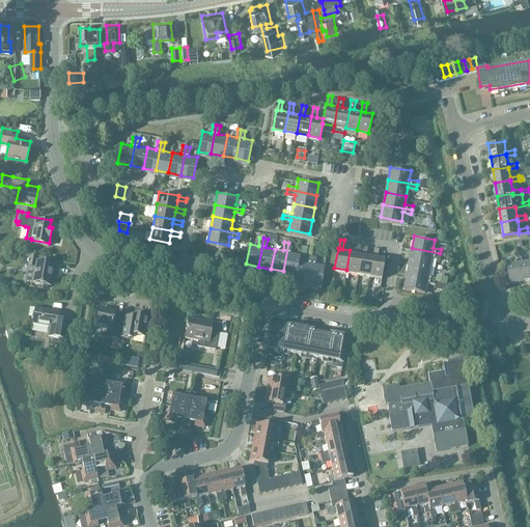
[(350,250),(346,270),(358,272),(362,253),(354,251),(356,243),(352,242),(350,250)]
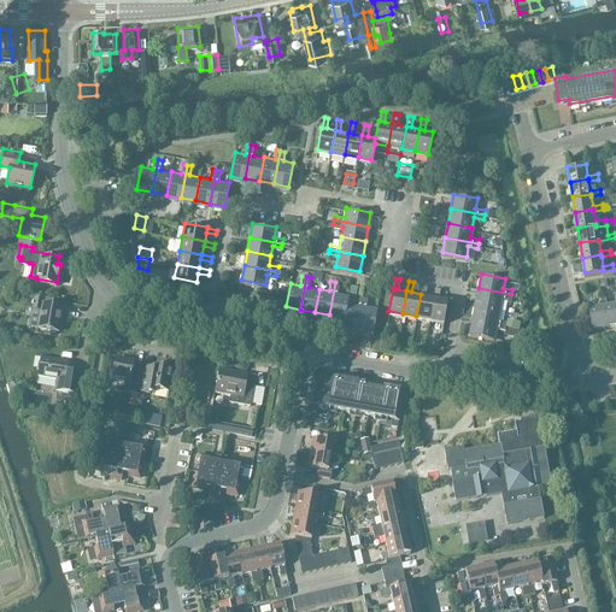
[(340,282),(335,282),(329,315),(344,317),(346,301),(347,294),(338,293),(340,282)]
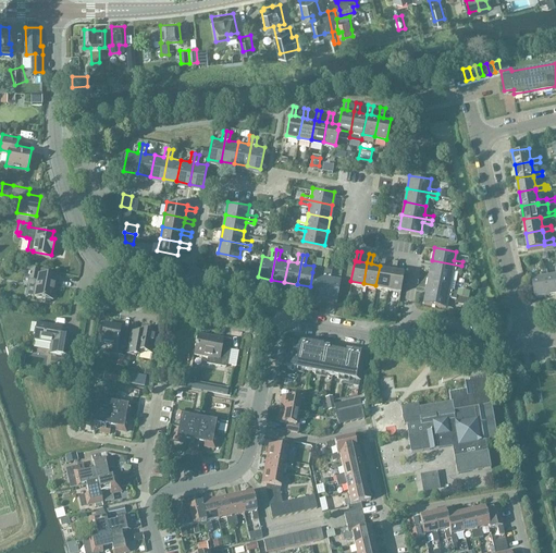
[(387,287),(392,268),(384,266),(385,257),(381,256),(380,266),(375,285),(387,287)]
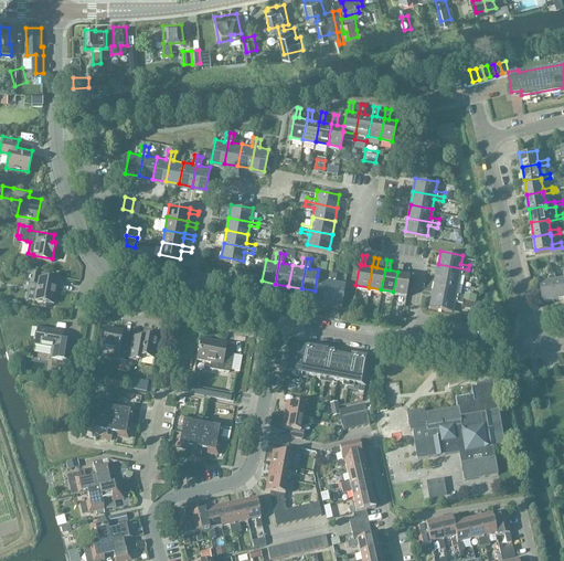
[(397,272),(393,292),(406,294),(410,274),(402,272),(404,263),(398,262),(397,272)]
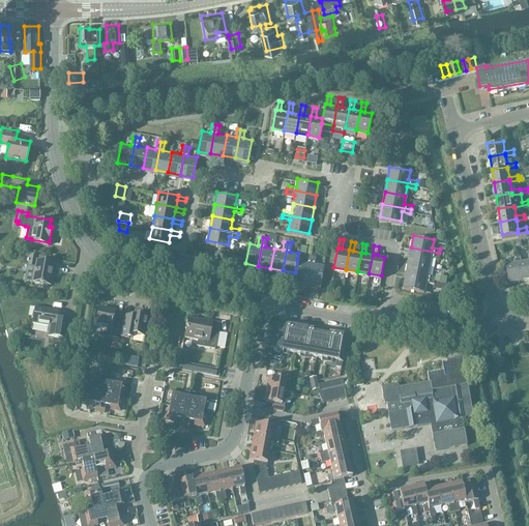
[(439,257),(439,253),(411,247),(409,260),(429,264),(431,255),(439,257)]
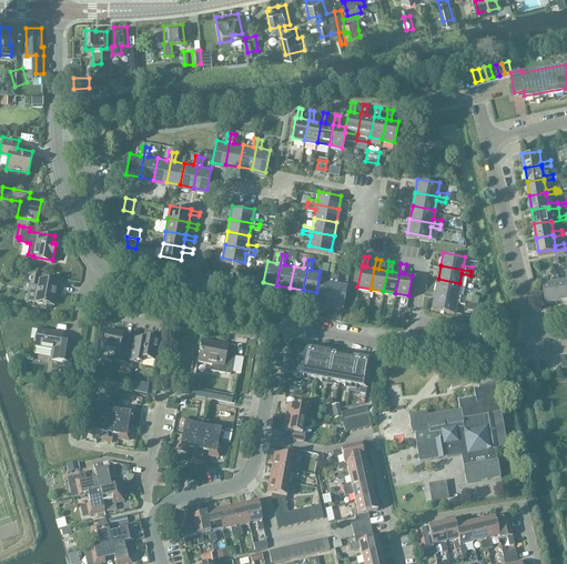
[(32,270),(27,269),(24,280),(30,281),(38,282),(36,299),(54,302),(58,279),(50,278),(50,273),(32,270)]
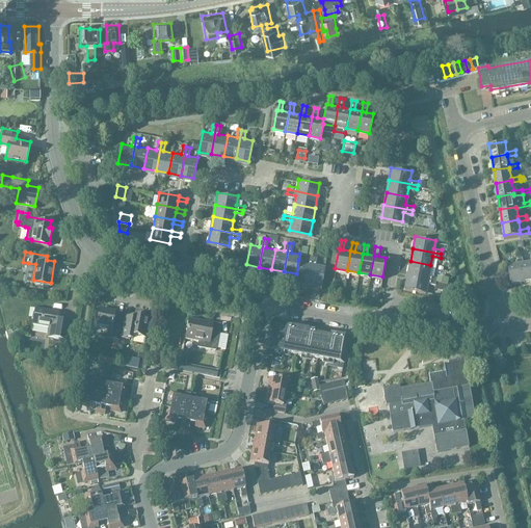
[(523,262),(524,262),(523,253),(519,254),(520,262),(509,264),(511,280),(525,278),(523,262)]
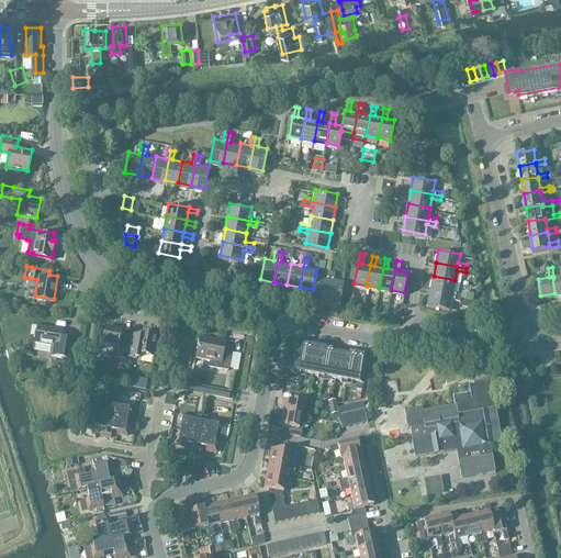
[(313,297),(326,299),(332,268),(327,268),(325,277),(315,275),(313,289),(314,289),(313,297)]
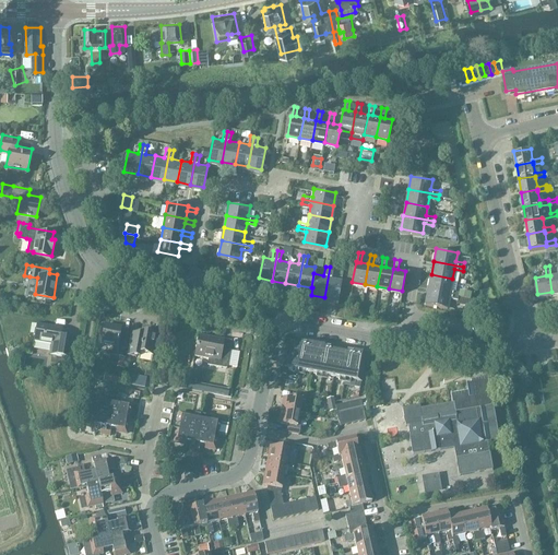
[(330,267),(324,297),(337,299),(342,279),(332,276),(334,268),(330,267)]
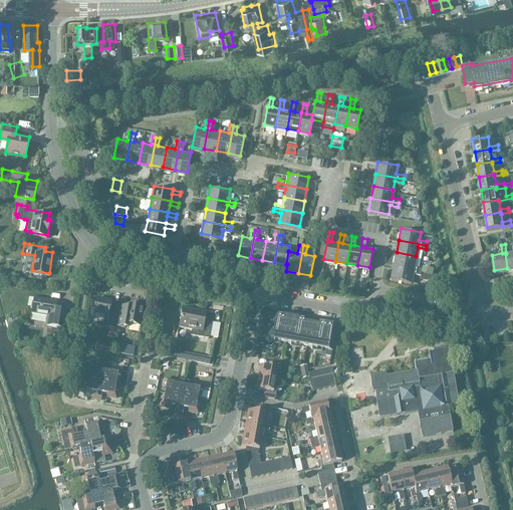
[(414,264),(416,256),(397,252),(394,264),(422,269),(422,266),(414,264)]
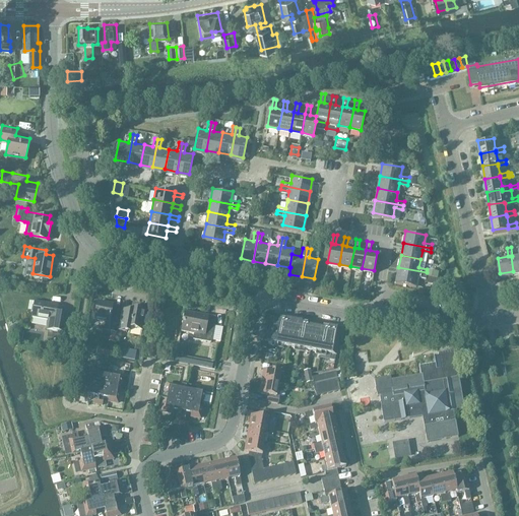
[(426,276),(427,272),(398,267),(396,279),(415,283),(417,274),(426,276)]
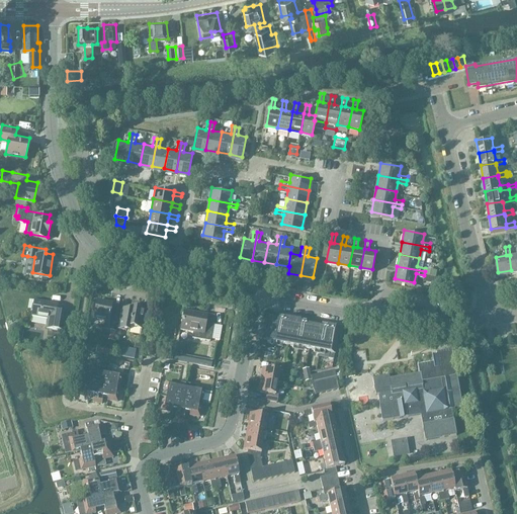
[(51,300),(35,296),(32,313),(48,316),(46,325),(66,329),(69,311),(57,309),(58,302),(51,301),(51,300)]
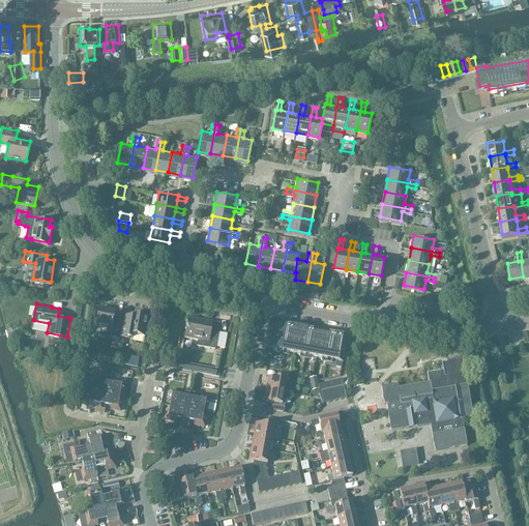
[(116,334),(121,311),(115,309),(115,308),(100,304),(96,321),(109,323),(107,332),(116,334)]
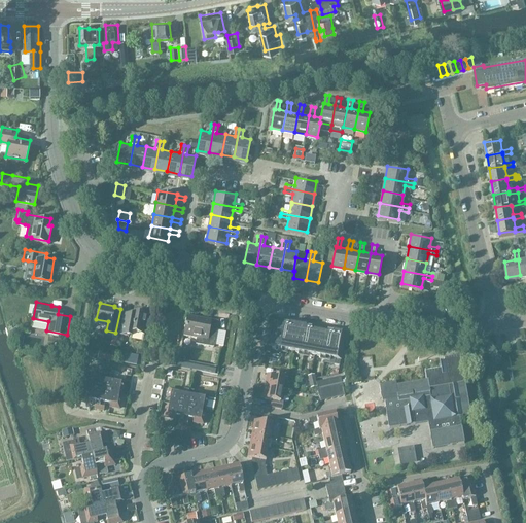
[(143,330),(147,311),(131,308),(131,311),(125,310),(120,330),(128,332),(128,327),(143,330)]
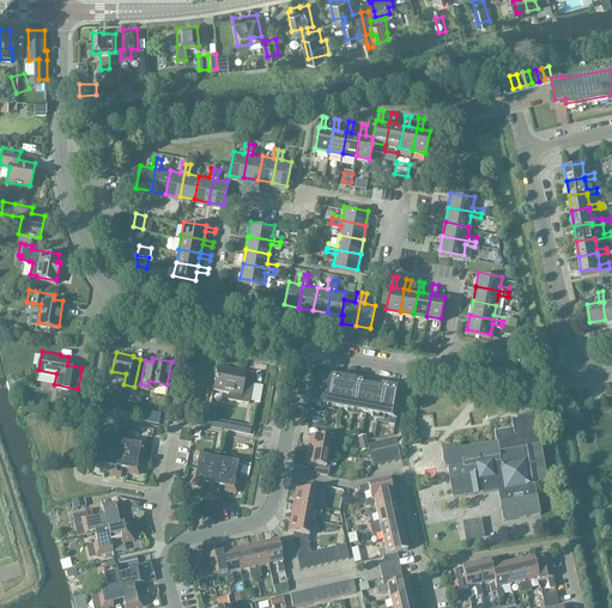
[(248,400),(254,370),(218,363),(213,385),(230,389),(229,396),(248,400)]
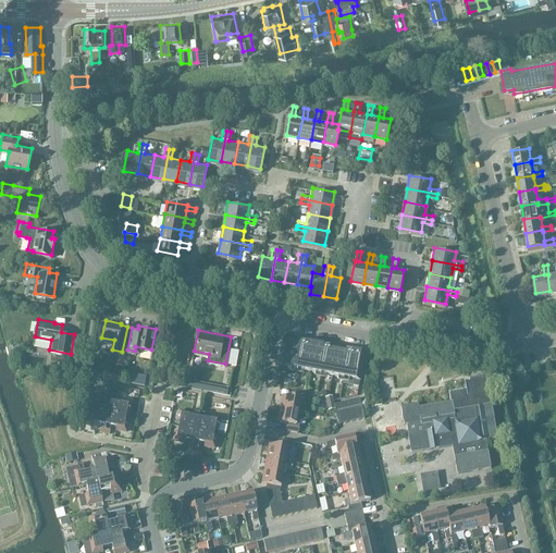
[(297,369),(303,338),(304,335),(297,334),(296,340),(287,338),(282,363),(283,363),(282,369),(285,370),(286,364),(293,365),(293,368),(297,369)]
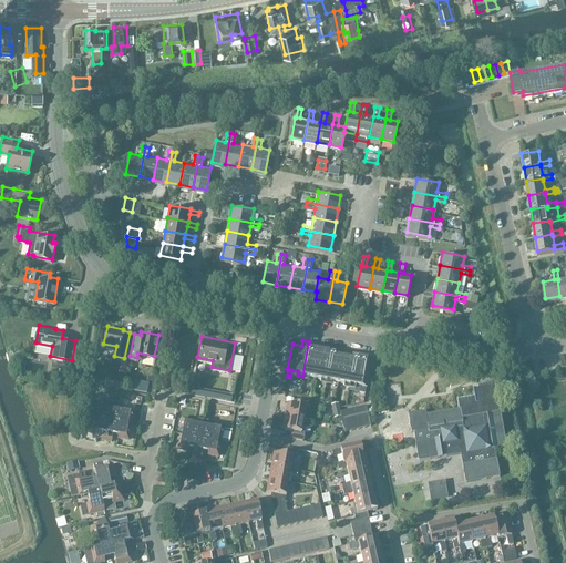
[(315,375),(320,346),(308,344),(302,376),(308,377),(309,374),(315,375)]
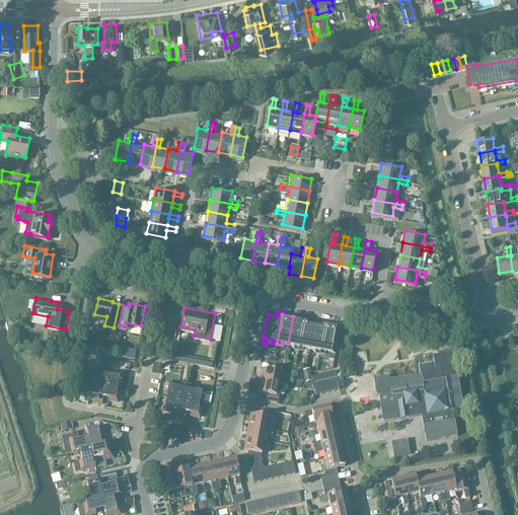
[(310,347),(314,323),(308,322),(309,316),(304,315),(303,318),(298,348),(304,349),(304,346),(310,347)]
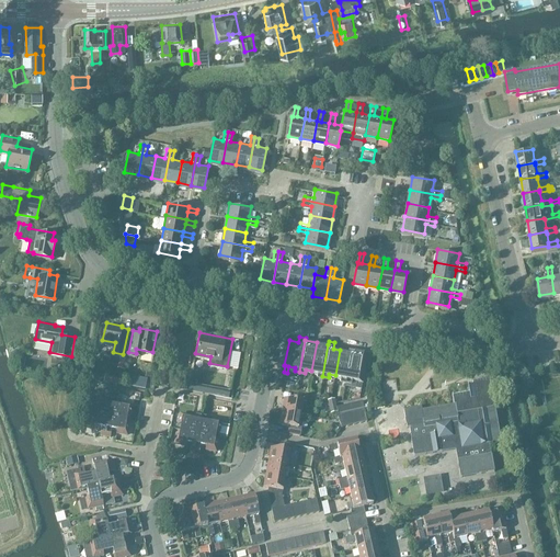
[(318,375),(322,376),(328,344),(317,342),(311,371),(319,372),(318,375)]
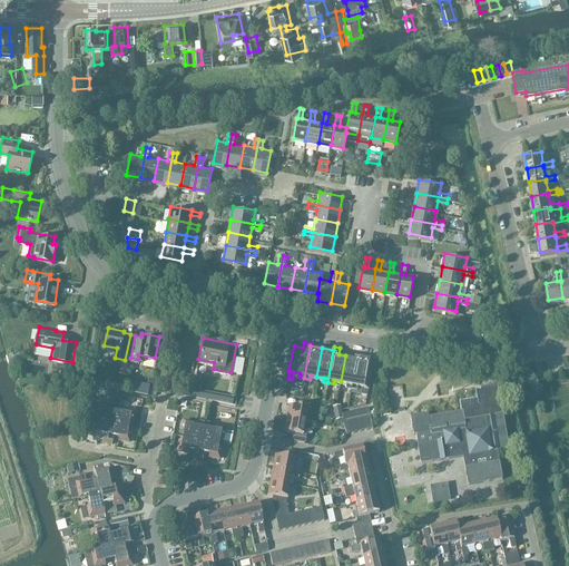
[(352,387),(357,354),(359,352),(353,351),(352,357),(345,355),(341,381),(347,382),(346,386),(352,387)]
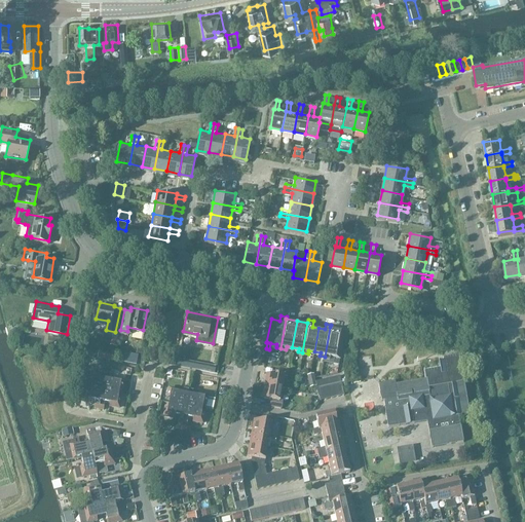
[(330,327),(325,357),(330,358),(330,355),(335,356),(334,361),(338,362),(339,357),(340,357),(345,330),(330,327)]
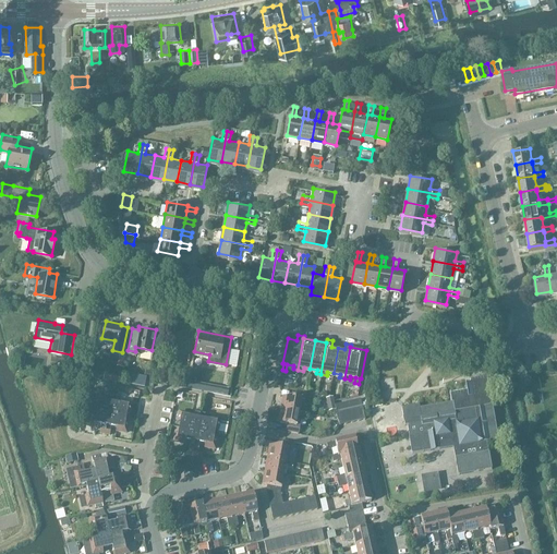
[(229,349),(228,365),(237,366),(239,350),(229,349)]
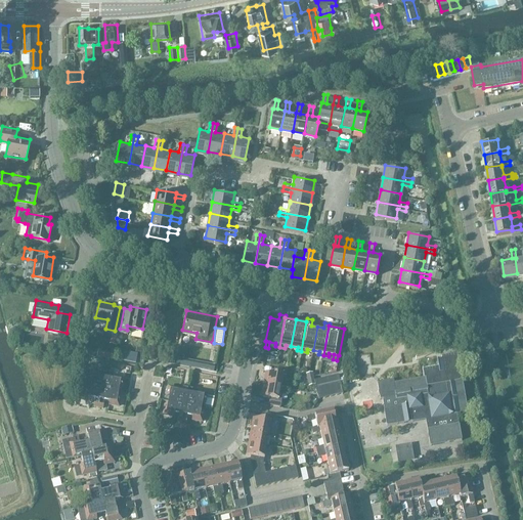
[(61,345),(63,335),(53,333),(51,343),(61,345)]
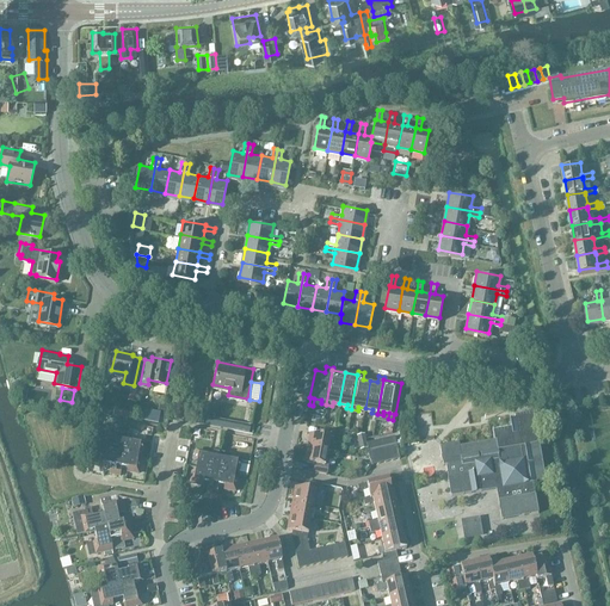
[(130,414),(131,407),(98,402),(97,408),(130,414)]
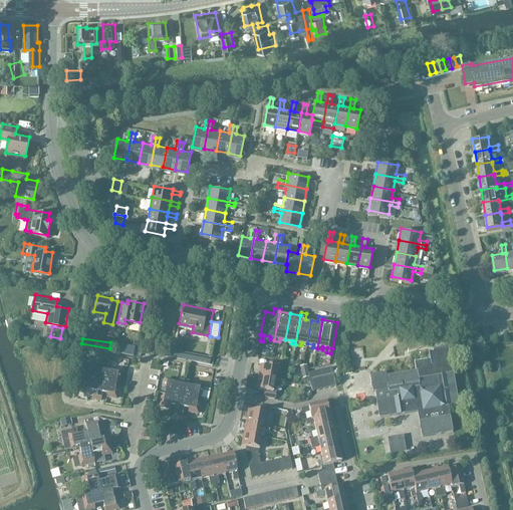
[(387,369),(370,372),(373,389),(375,388),(380,415),(418,408),(423,434),(454,429),(449,403),(459,401),(449,342),(449,343),(434,346),(434,344),(433,345),(434,349),(430,350),(430,356),(416,358),(416,357),(415,357),(417,367),(388,372),(387,369)]
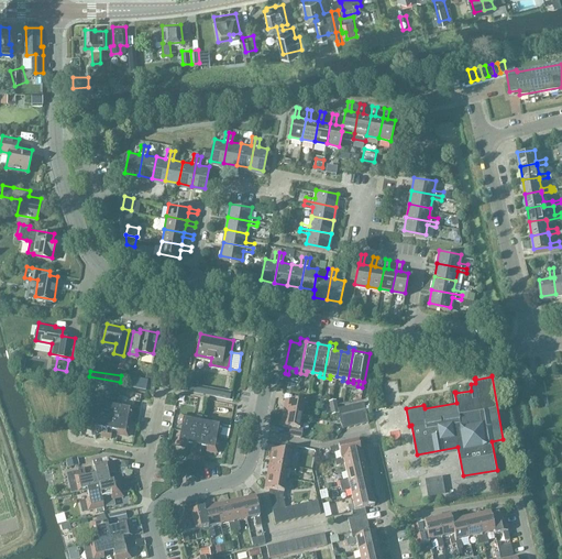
[(191,382),(190,387),(229,395),(230,390),(191,382)]
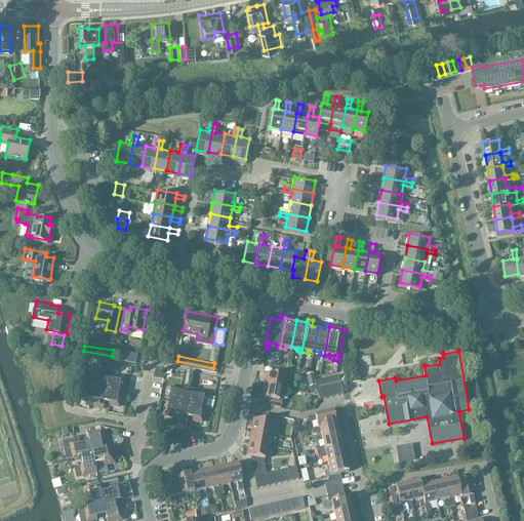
[(267,369),(265,382),(282,385),(284,373),(287,373),(288,367),(277,365),(276,371),(267,369)]
